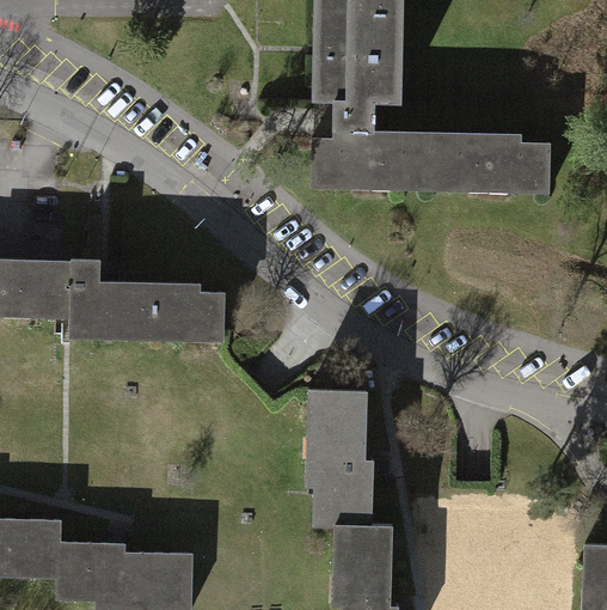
[(313,0),(312,103),(335,104),(333,142),(312,141),(311,188),(550,193),(550,142),(522,142),(522,133),(376,129),(376,109),(404,110),(405,0),(313,0)]
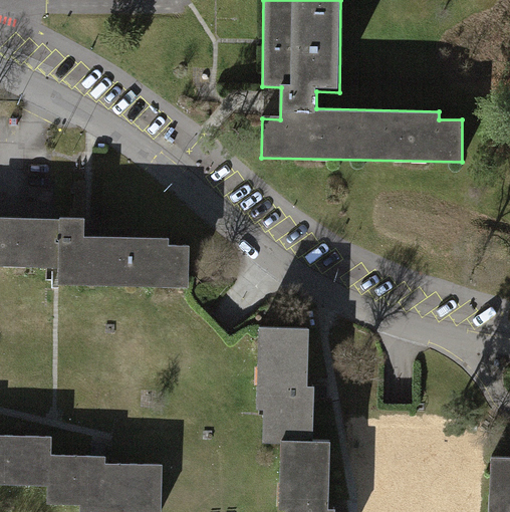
[(0,265),(55,267),(55,284),(187,287),(188,245),(168,245),(168,236),(82,234),(82,219),(0,216),(0,265)]
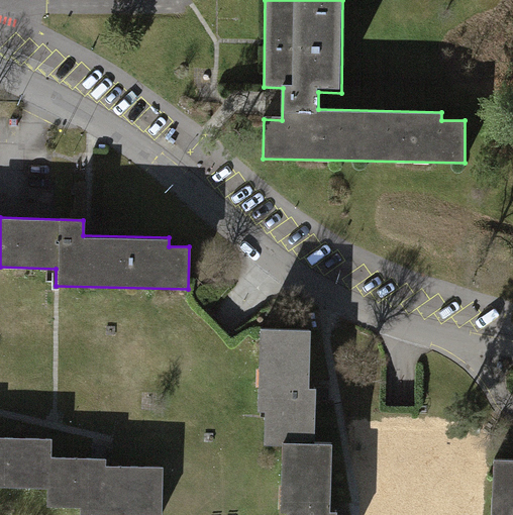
[(310,330),(258,329),(255,413),(263,413),(263,446),(282,446),(280,514),(286,514),(334,514),(328,514),(329,444),(314,444),(315,389),(309,389),(310,330)]
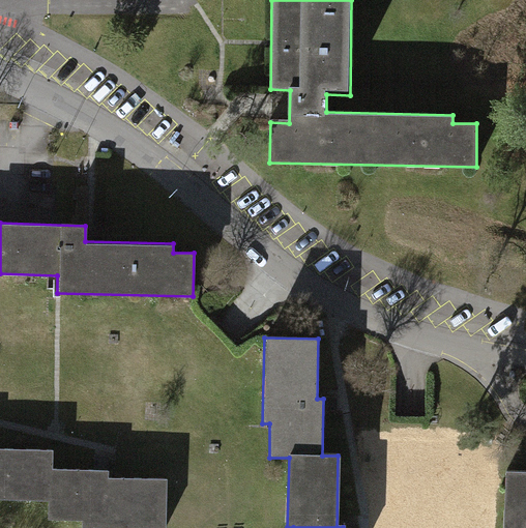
[(0,502),(44,503),(44,521),(79,522),(79,527),(80,527),(162,527),(164,481),(105,480),(106,472),(49,471),(50,451),(0,449),(0,502)]
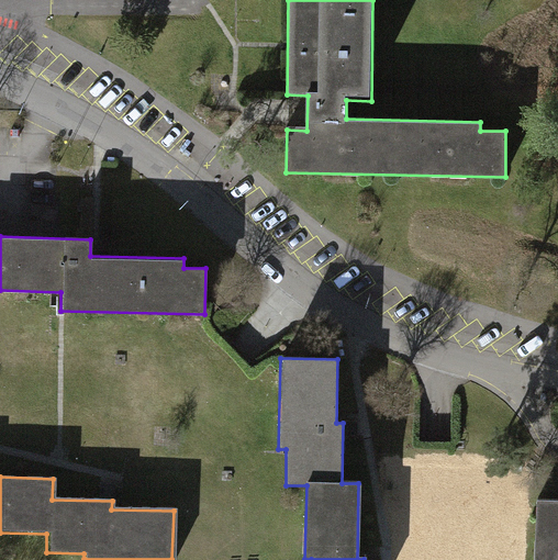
[(557,559),(557,489),(528,489),(526,559),(557,559)]
